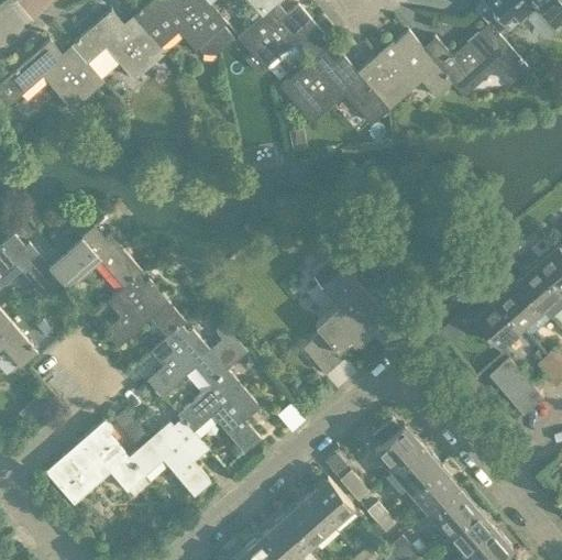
[(207,0),(151,0),(133,15),(138,21),(160,47),(178,31),(195,50),(198,47),(204,54),(217,55),(235,40),(222,25),(227,22),(211,4),(207,0)]
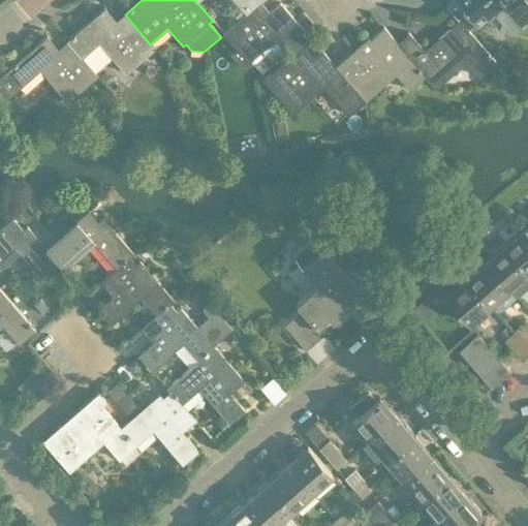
[(194,0),(198,4),(204,0),(234,0),(245,12),(237,19),(240,23),(255,9),(266,0),(194,0)]
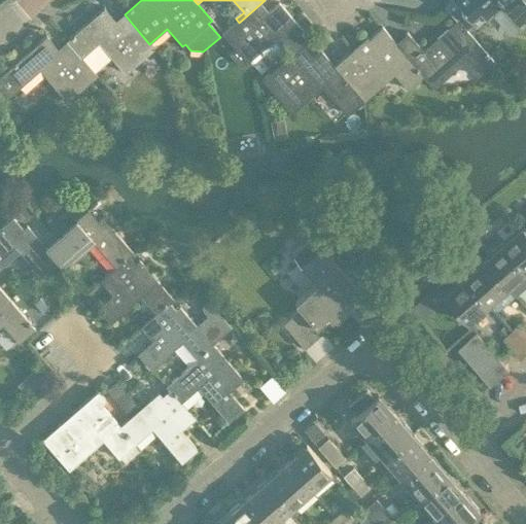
[(522,30),(525,27),(525,3),(523,0),(454,0),(447,7),(460,23),(467,31),(499,3),(522,30)]
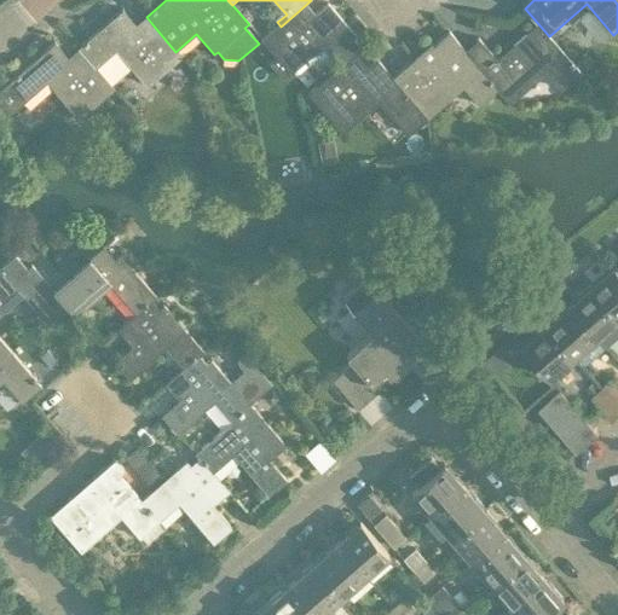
[(347,64),(367,48),(329,5),(310,23),(299,11),(281,27),(264,41),(278,58),(292,73),(293,74),(329,42),(347,64)]
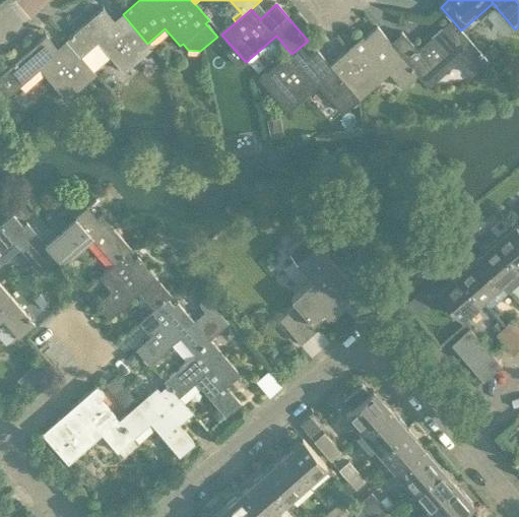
[(127,19),(118,27),(103,10),(66,42),(71,47),(80,58),(98,44),(124,74),(152,50),(147,44),(127,19)]
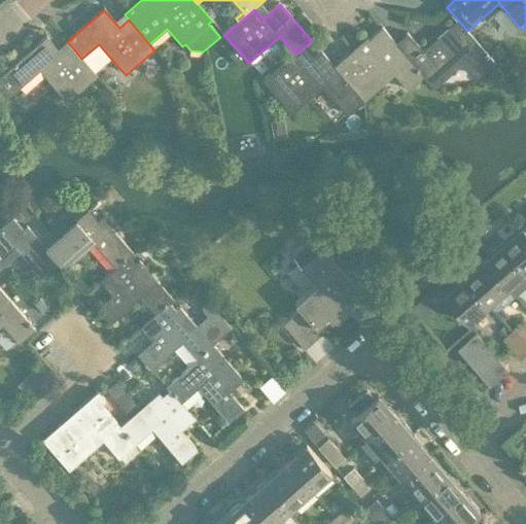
[(496,64),(467,31),(460,23),(452,29),(454,32),(428,55),(410,34),(397,45),(425,77),(436,90),(443,84),(440,81),(465,60),(481,77),(496,64)]
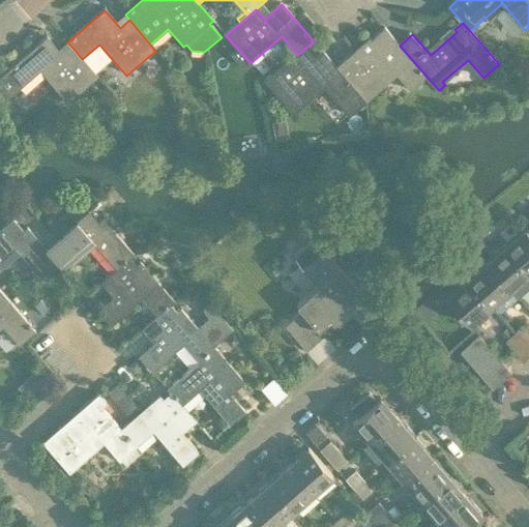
[(428,78),(400,46),(386,30),(373,42),(371,39),(336,68),(366,103),(368,104),(373,98),(370,95),(395,72),(412,91),(428,78)]
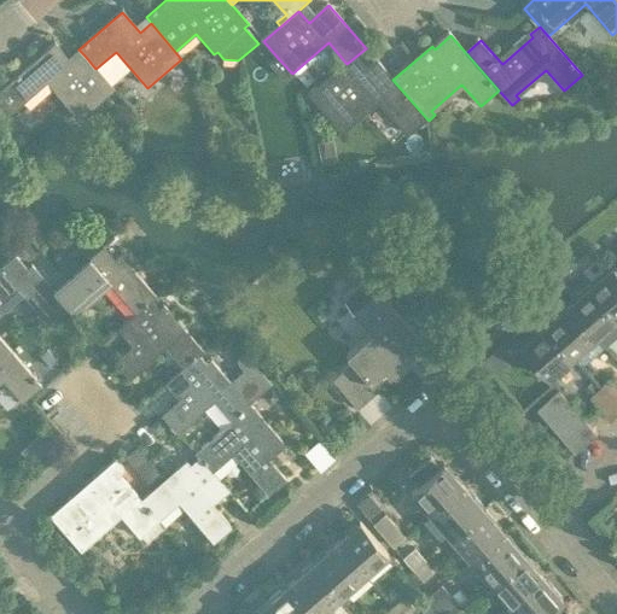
[(85,56),(74,65),(56,44),(0,92),(0,107),(10,120),(48,86),(80,122),(115,91),(95,69),(85,56)]
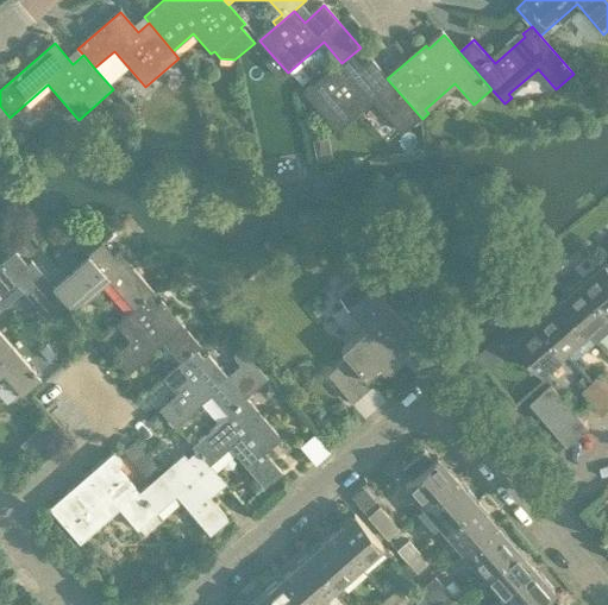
[(274,57),(264,64),(277,80),(287,71),(274,57)]
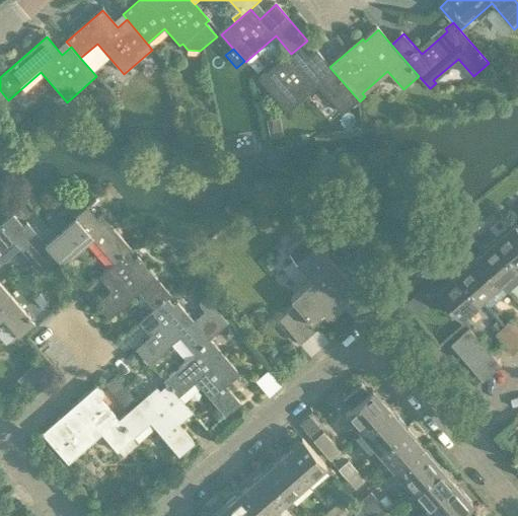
[(359,100),(329,67),(315,51),(299,65),(290,55),(261,80),(289,112),(294,107),(291,104),(315,82),(331,100),(343,114),(359,100)]
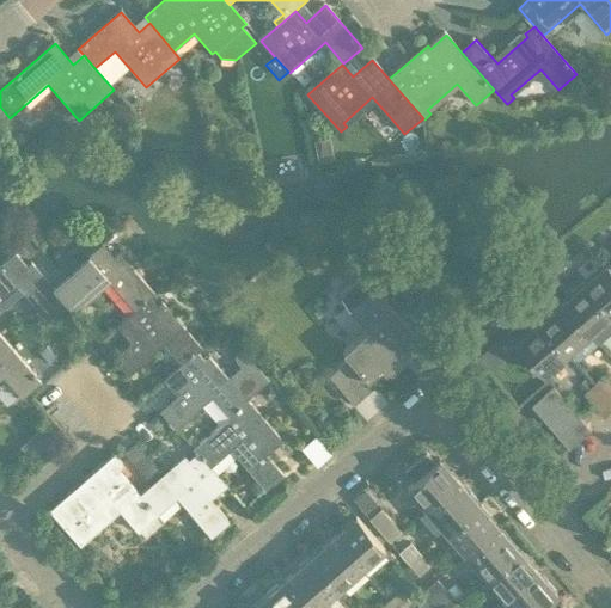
[(329,141),(316,145),(319,163),(333,160),(329,141)]
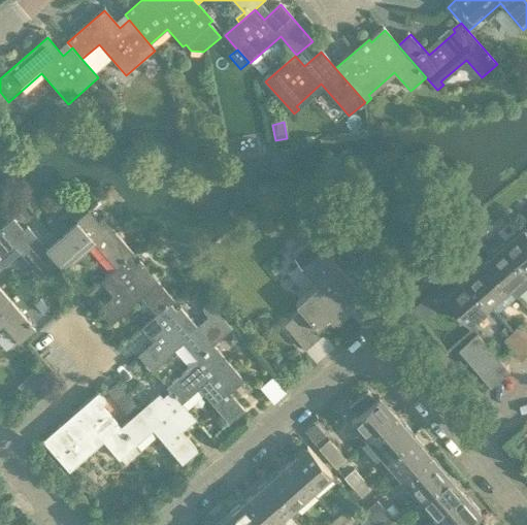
[(102,221),(98,224),(87,211),(55,240),(52,236),(42,244),(41,245),(58,263),(63,269),(94,242),(116,268),(128,258),(132,255),(102,221)]
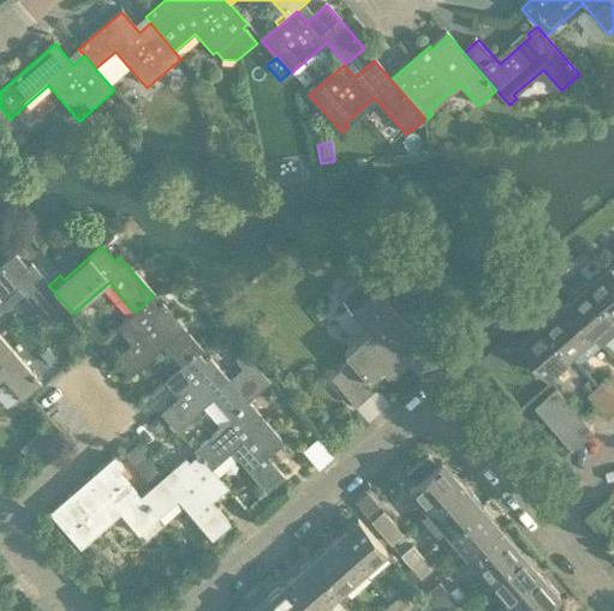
[(33,267),(27,271),(15,256),(0,268),(0,310),(21,293),(48,323),(67,306),(48,286),(49,285),(33,267)]
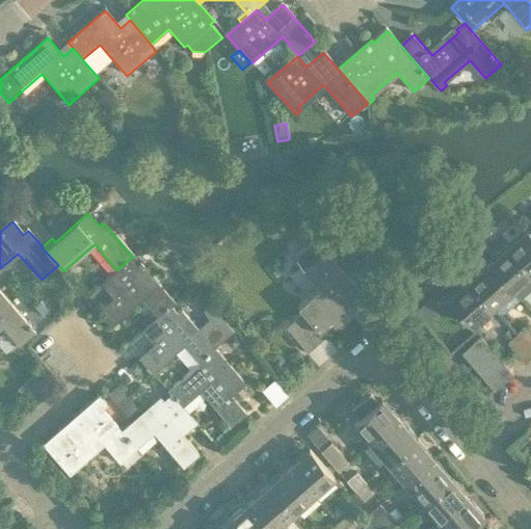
[(530,231),(511,247),(530,270),(530,231)]
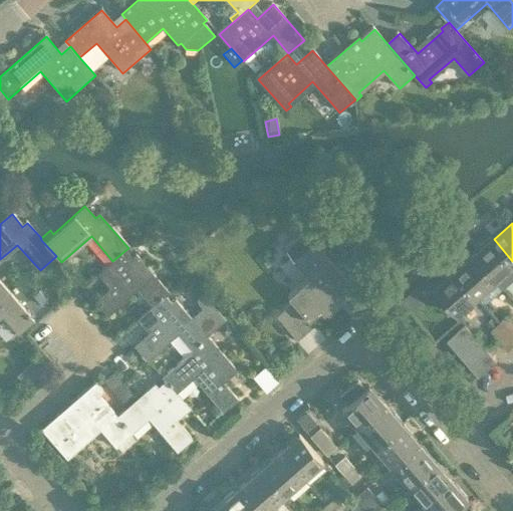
[(322,253),(325,250),(308,231),(284,252),(308,279),(287,297),(292,303),(276,318),(297,342),(314,327),(309,321),(320,312),(323,315),(325,314),(326,314),(327,314),(328,314),(329,313),(330,312),(330,311),(330,310),(330,309),(332,307),(329,304),(350,285),(322,253)]
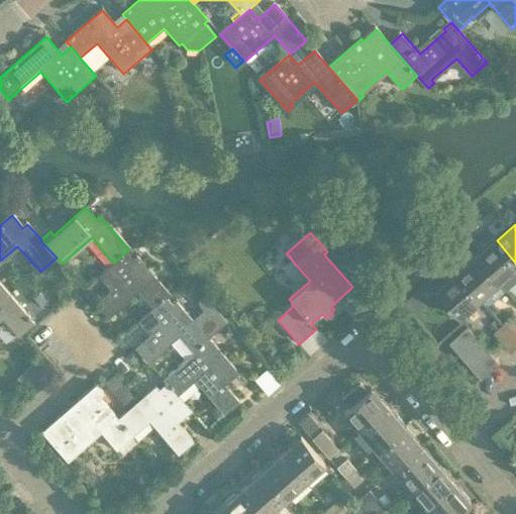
[(501,284),(515,271),(515,263),(497,240),(478,257),(501,284)]
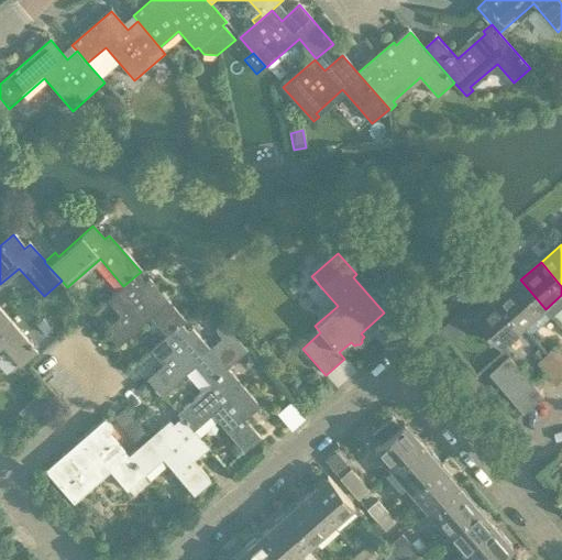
[(143,284),(136,275),(123,286),(110,298),(122,313),(103,329),(119,347),(153,317),(168,336),(179,326),(184,321),(149,281),(143,284)]
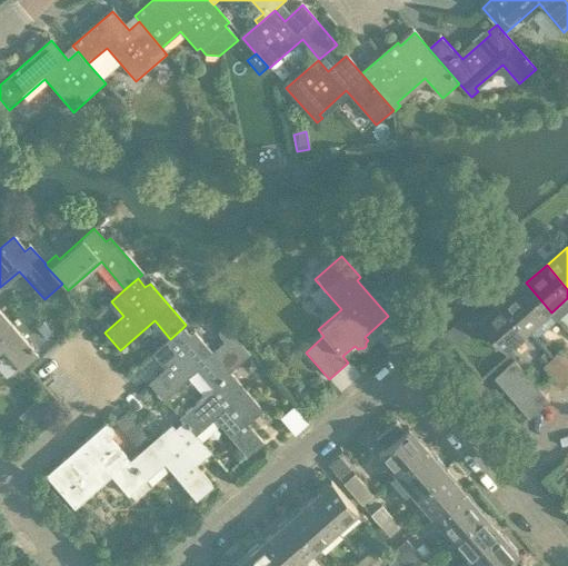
[(530,331),(551,313),(526,283),(504,300),(530,331)]
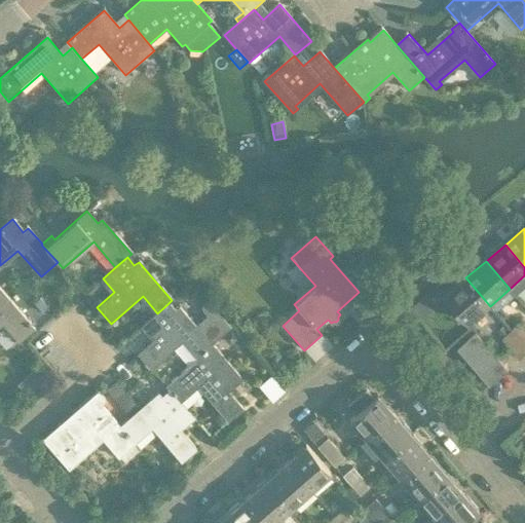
[(470,324),(490,306),(465,277),(446,295),(470,324)]
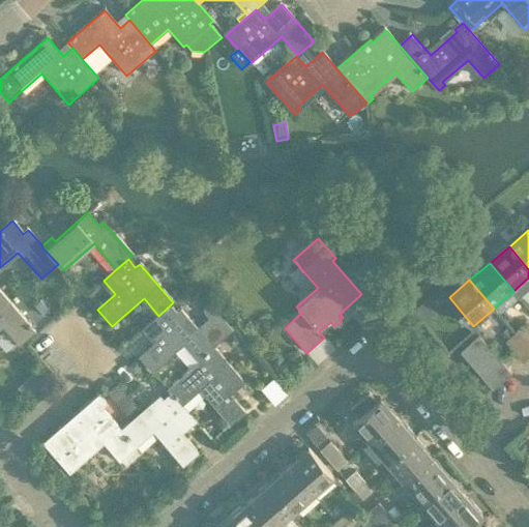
[(19,347),(35,332),(0,292),(0,329),(2,327),(19,347)]
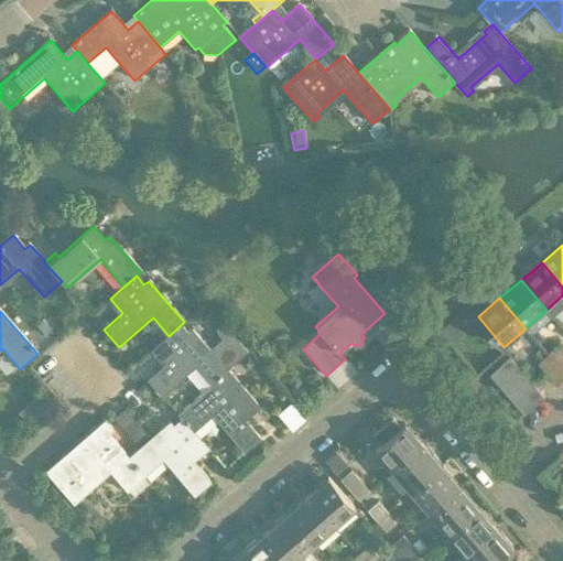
[(246,352),(224,326),(223,325),(222,325),(220,325),(219,325),(218,325),(217,326),(216,326),(215,327),(215,328),(215,330),(215,332),(215,333),(220,340),(209,351),(191,330),(187,334),(180,326),(169,336),(153,349),(166,364),(147,380),(161,397),(195,367),(210,386),(227,371),(225,369),(246,352)]
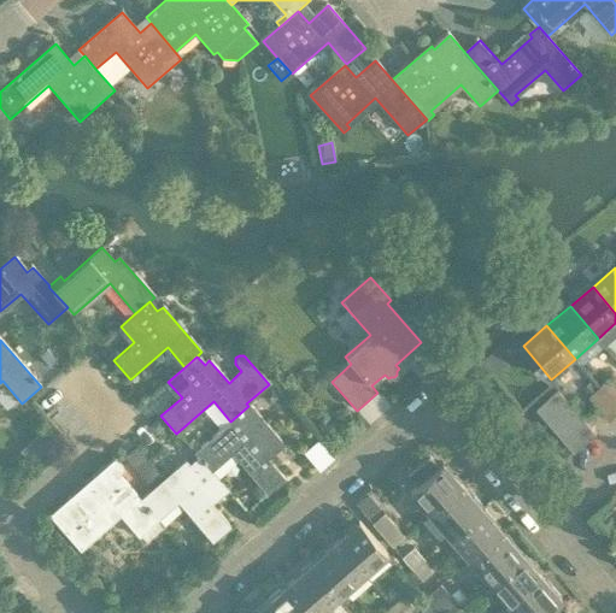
[(615,383),(612,379),(602,389),(615,406),(615,383)]
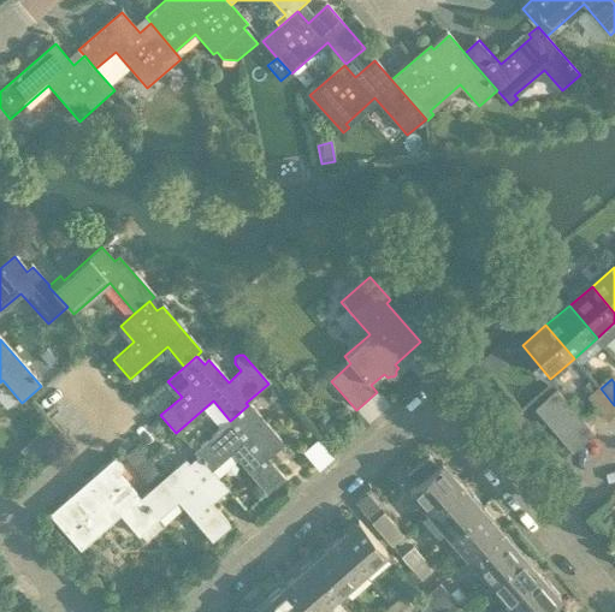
[(591,385),(584,391),(590,397),(596,391),(591,385)]
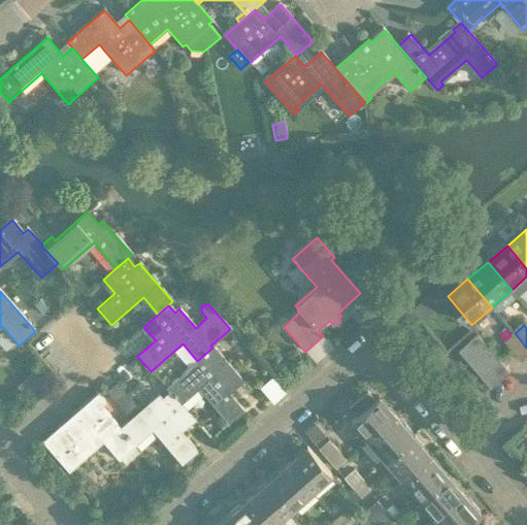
[(231,333),(225,339),(232,348),(239,341),(231,333)]
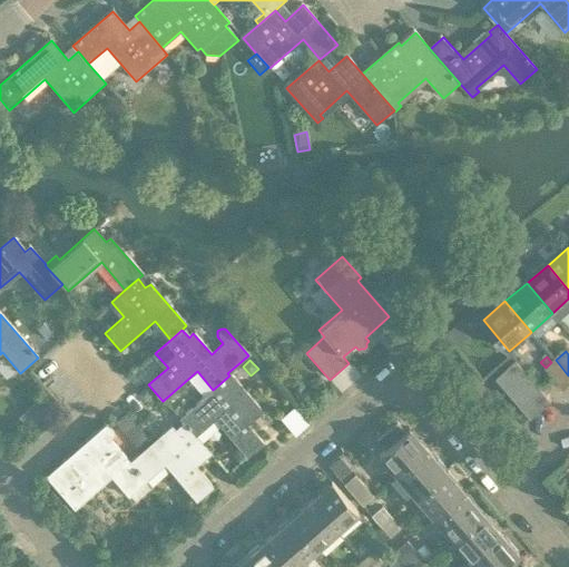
[(565,391),(568,388),(568,375),(556,360),(546,369),(565,391)]
